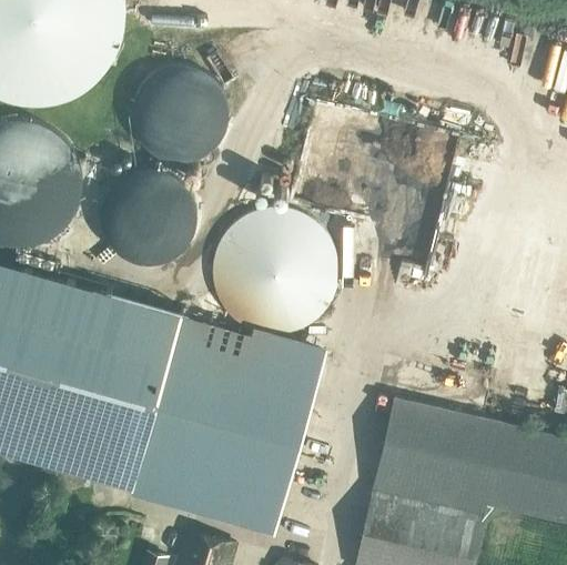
[(0,0),(0,108),(11,110),(29,108),(46,103),(61,94),(74,83),(85,70),(93,54),(99,38),(100,21),(99,3),(97,0),(0,0)]
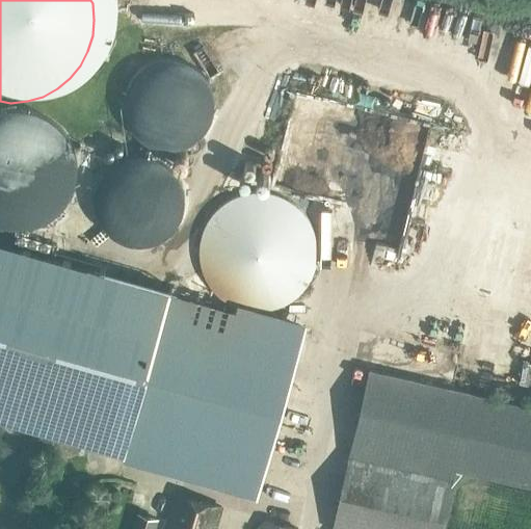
[(213,117),(214,106),(213,95),(208,83),(201,74),(191,68),(181,62),(169,61),(158,62),(147,68),(138,74),(131,83),(126,95),(125,106),(126,117),(131,128),(138,137),(147,144),(158,149),(169,151),(181,149),(191,144),(201,137),(208,128),(213,117)]
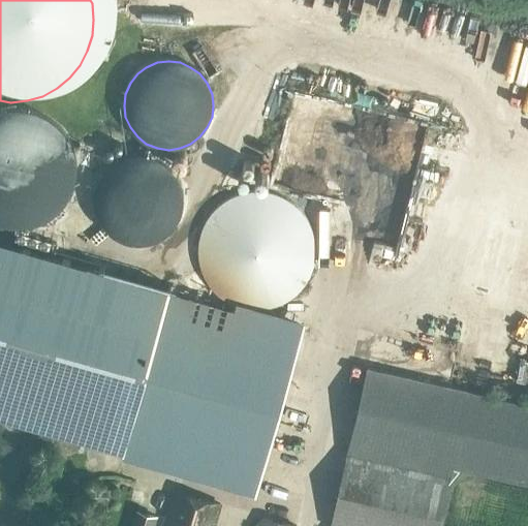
[(74,183),(76,169),(74,157),(70,145),(63,133),(54,124),(43,117),(31,113),(18,112),(4,113),(0,114),(0,225),(4,227),(18,228),(31,227),(43,222),(54,216),(63,207),(70,195),(74,183)]
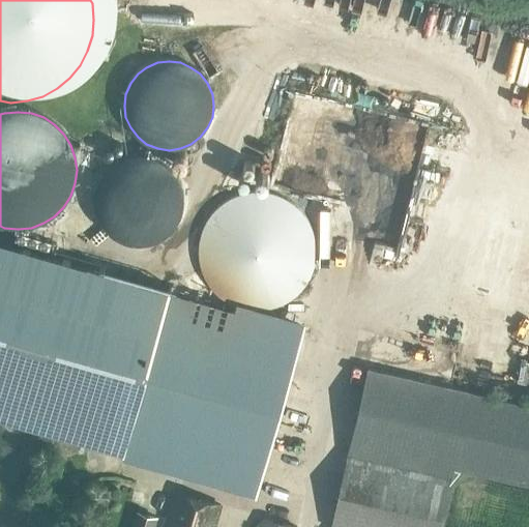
[(183,214),(184,203),(182,192),(178,180),(171,171),(162,165),(151,159),(140,158),(128,159),(117,165),(108,171),(100,180),(96,192),(95,203),(96,214),(100,226),(107,236),(116,243),(127,249),(140,250),(151,249),(163,243),(172,236),(179,226),(183,214)]
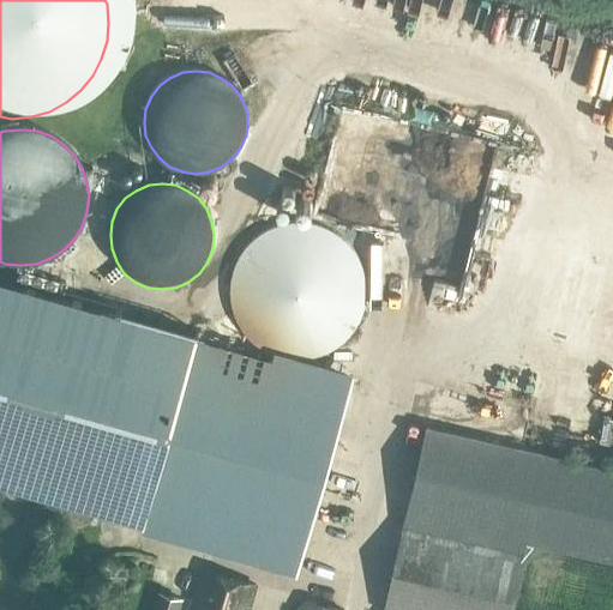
[(340,236),(334,233),(323,229),(314,225),(306,224),(298,224),(289,225),(280,227),(271,230),(264,234),(257,240),(251,246),(245,252),(240,259),(236,267),(233,276),(232,284),(232,294),(232,302),(233,310),(236,319),(240,327),(245,334),(251,340),(257,346),(264,351),(272,356),(281,358),(289,361),(298,362),(307,361),(316,360),(324,357),(332,354),(340,349),(347,344),(353,337),(358,330),(362,322),(365,314),(367,306),(368,297),(368,289),(367,279),(365,271),(361,263),(358,255),(352,248),(346,242),(340,236)]
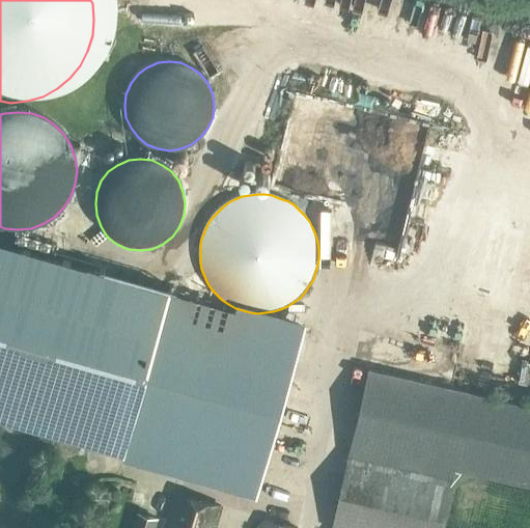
[(172,293),(0,243),(0,418),(126,454),(170,299),(172,293)]
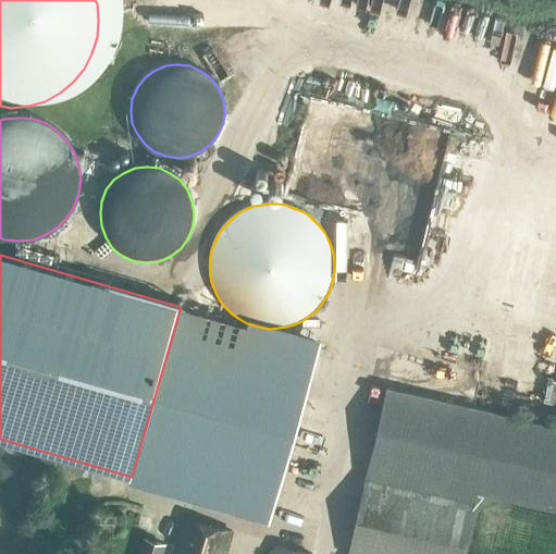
[(132,477),(131,480),(269,520),(317,353),(178,314),(132,477)]
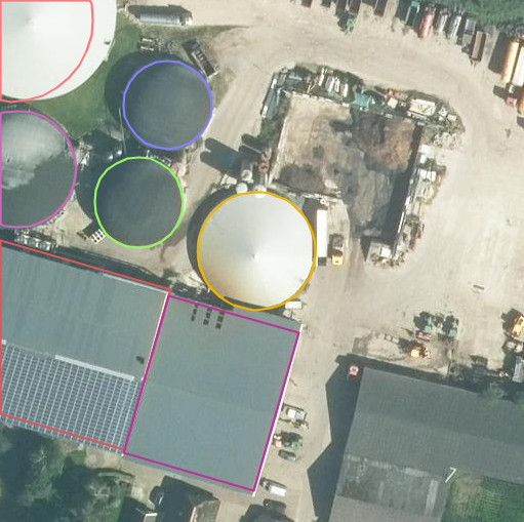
[(414,375),(445,378),(447,363),(415,360),(414,375)]
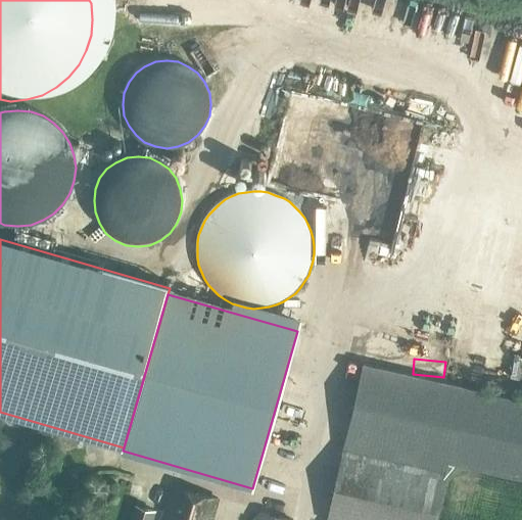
[(521,402),(364,366),(328,519),(437,519),(449,465),(521,481),(521,402)]
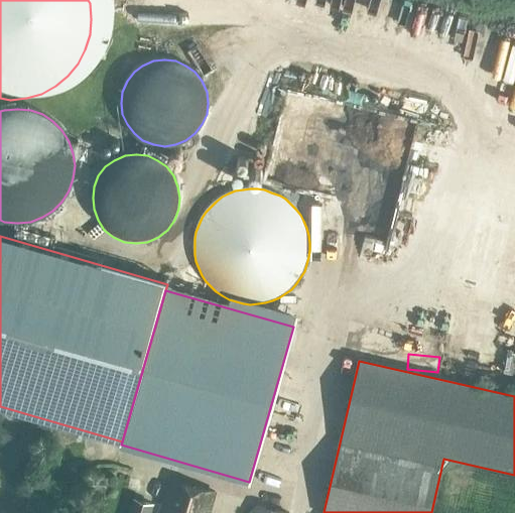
[(211,512),(217,494),(172,481),(162,512),(211,512)]
